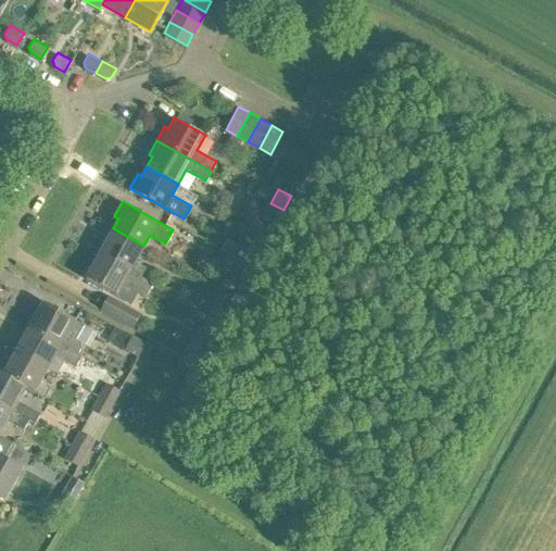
[(283,210),(270,203),(263,217),(276,224),(283,210)]
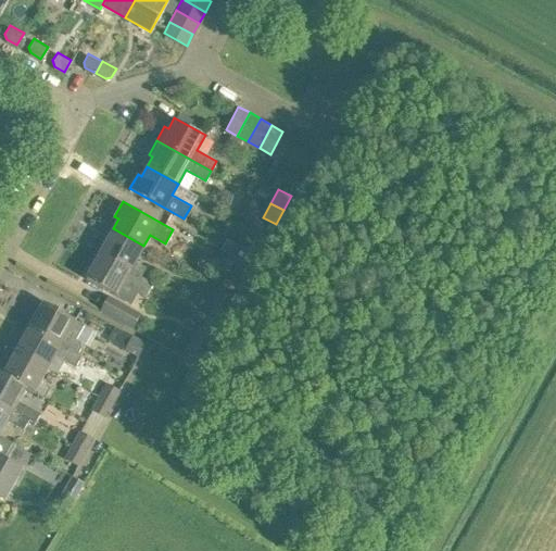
[(103,254),(140,274),(146,265),(136,260),(143,246),(113,228),(108,238),(103,236),(96,250),(103,254)]
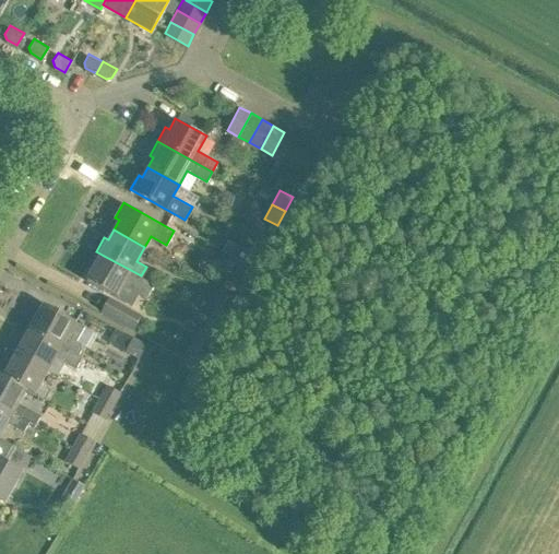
[(241,259),(253,267),(261,252),(230,236),(228,240),(223,249),(241,260),(241,259)]
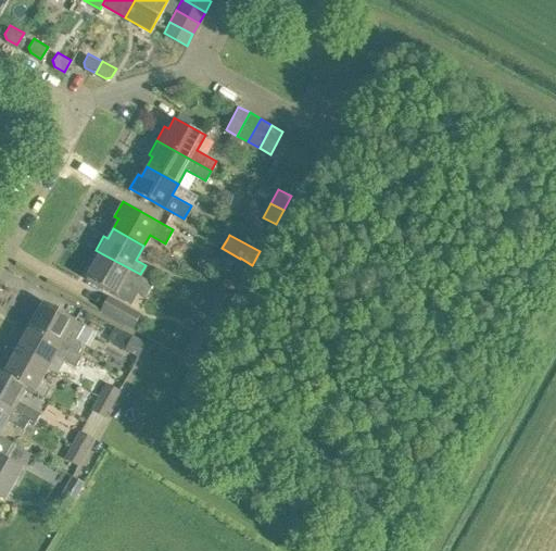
[(252,265),(240,258),(240,259),(222,248),(220,248),(213,261),(244,278),(252,265)]
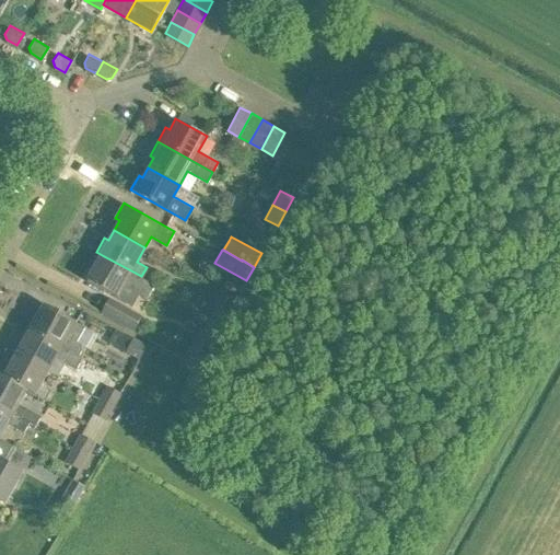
[(104,256),(96,252),(89,266),(92,268),(86,279),(132,304),(139,292),(147,297),(154,284),(141,276),(104,256)]
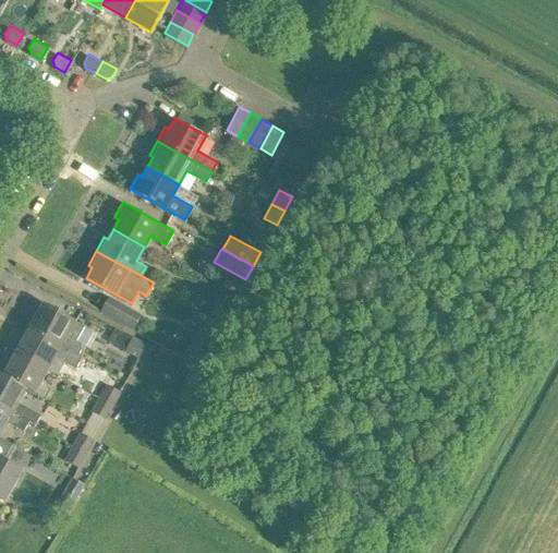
[(132,327),(141,313),(109,296),(101,310),(132,327)]
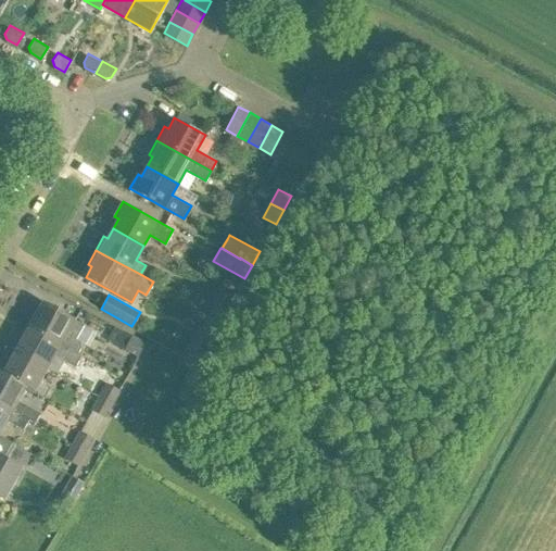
[(25,323),(75,350),(78,345),(78,340),(75,338),(84,323),(43,300),(37,311),(34,309),(25,323)]
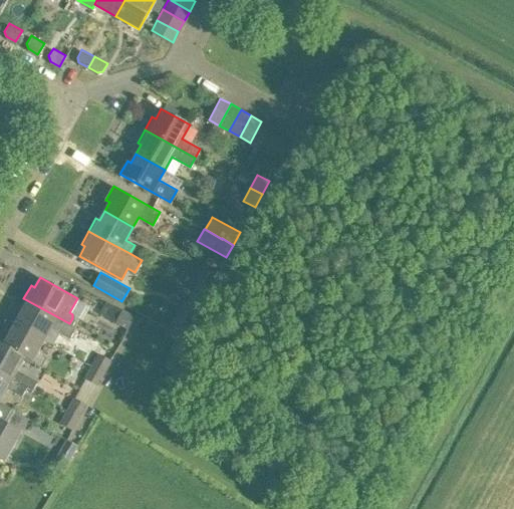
[(194,289),(205,296),(212,283),(201,277),(194,289)]
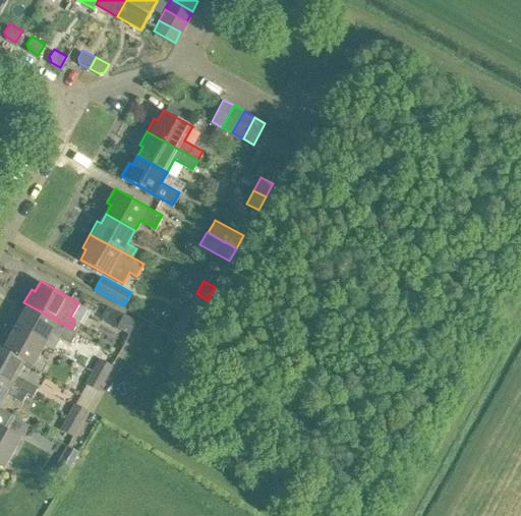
[(200,312),(208,300),(196,293),(189,306),(200,312)]
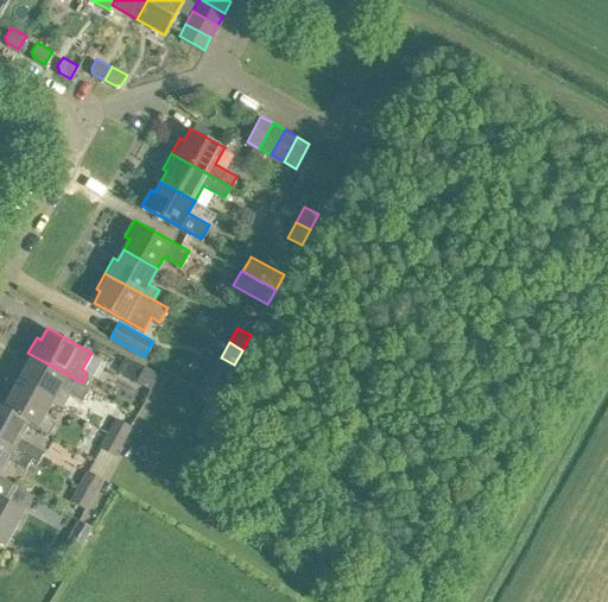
[(63,406),(71,391),(82,397),(88,386),(82,382),(27,353),(19,368),(24,371),(18,381),(51,400),(63,406)]
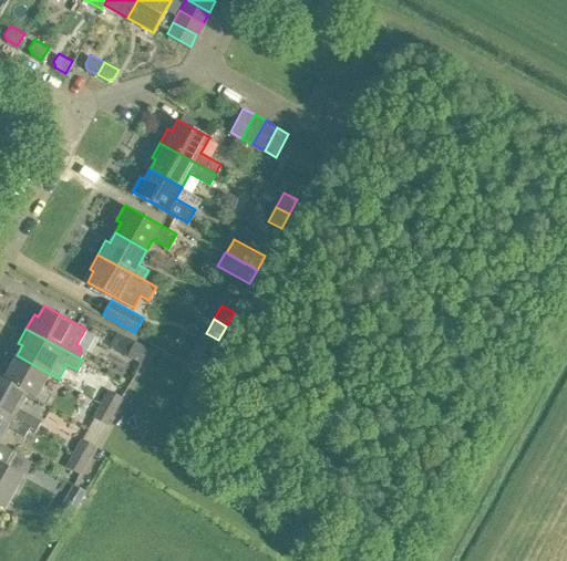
[(127,353),(141,361),(148,349),(134,341),(127,353)]
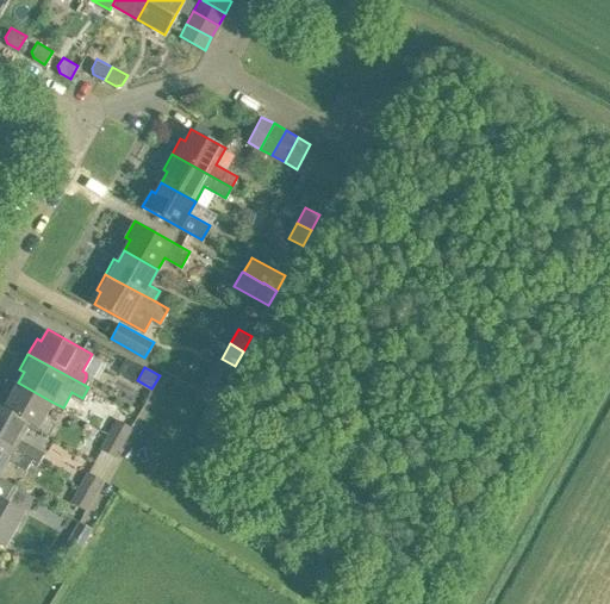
[(43,417),(51,402),(18,383),(12,393),(7,391),(0,404),(0,405),(30,422),(29,423),(48,434),(54,423),(43,417)]
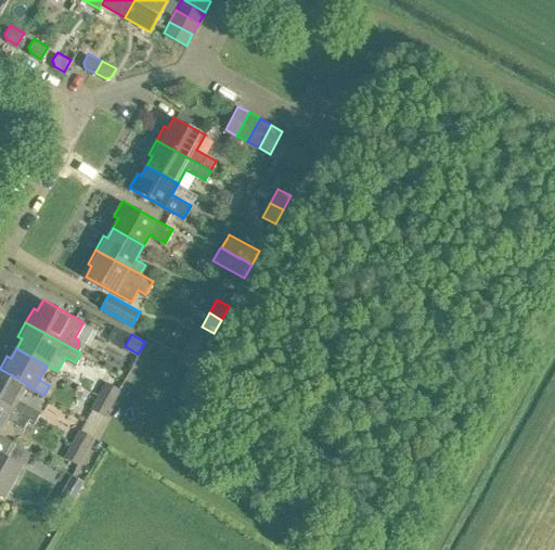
[(0,401),(23,414),(23,413),(28,417),(35,421),(40,411),(18,399),(26,385),(27,384),(0,369),(0,401)]
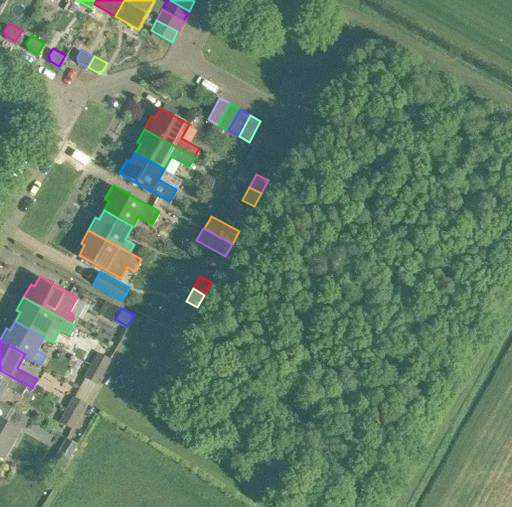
[(91,362),(90,364),(91,365),(102,371),(112,353),(91,341),(89,346),(92,348),(86,359),(91,362)]
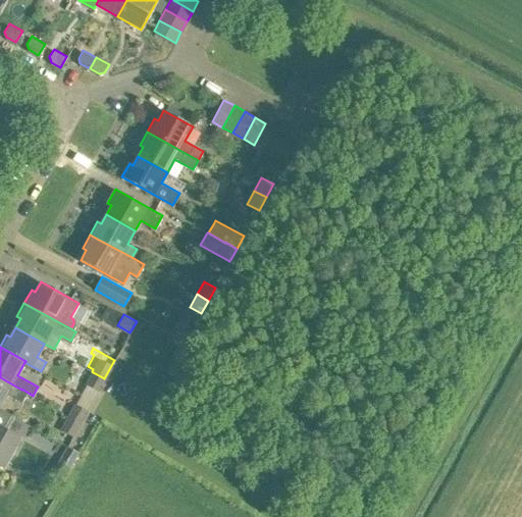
[(98,390),(104,378),(93,372),(92,371),(86,382),(98,390)]
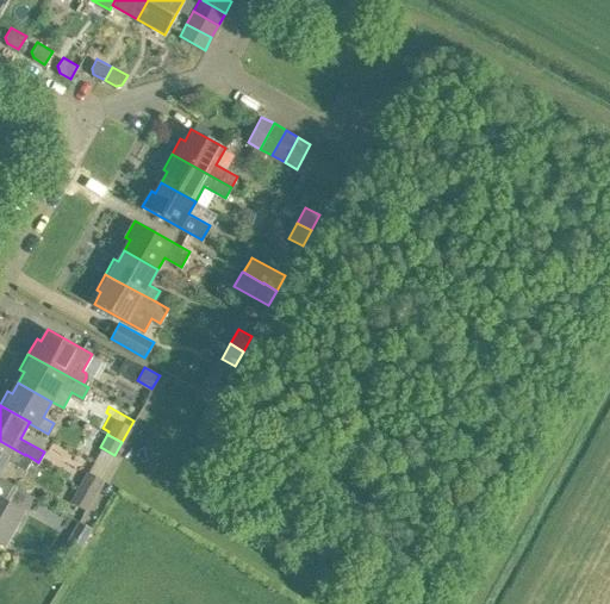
[(0,474),(8,460),(25,468),(31,458),(25,454),(25,455),(0,441),(0,474)]
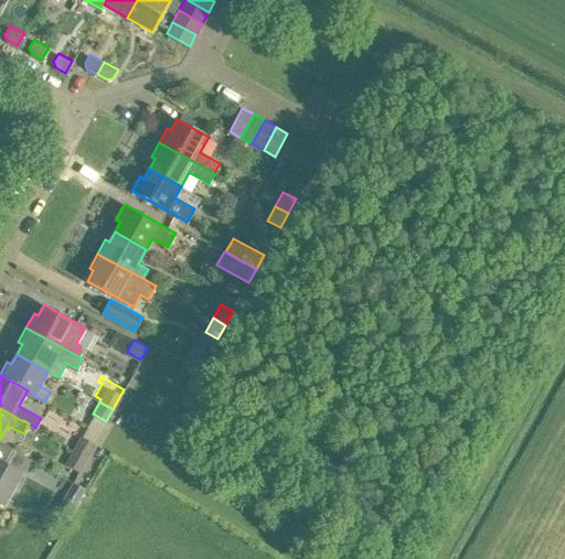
[(74,450),(87,457),(94,443),(82,436),(74,450)]
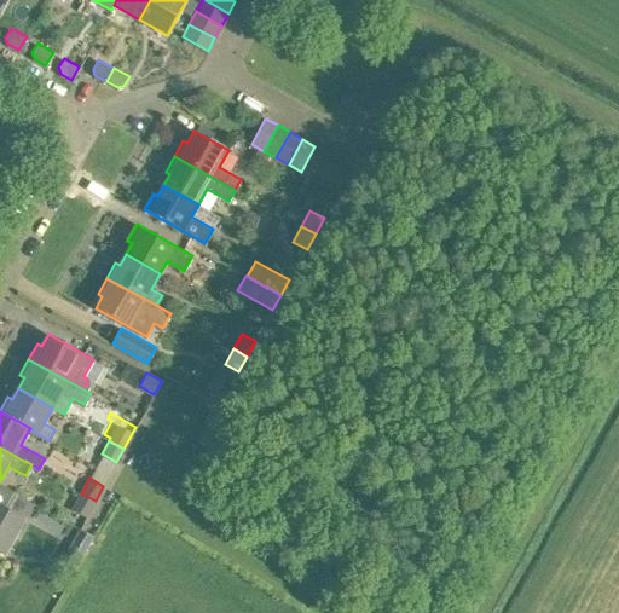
[(0,483),(0,547),(4,549),(23,515),(7,507),(16,492),(0,483)]
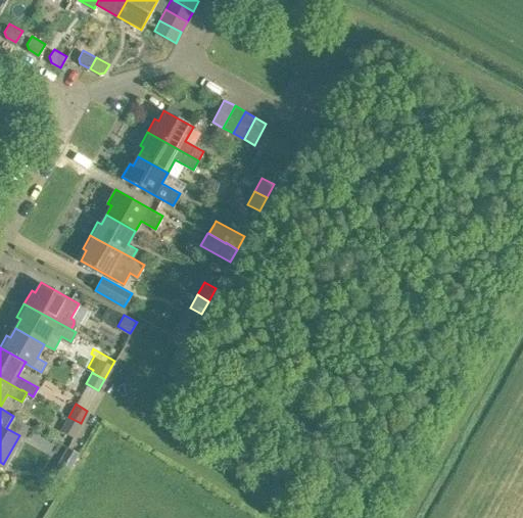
[(74,436),(81,423),(68,417),(61,429),(74,436)]
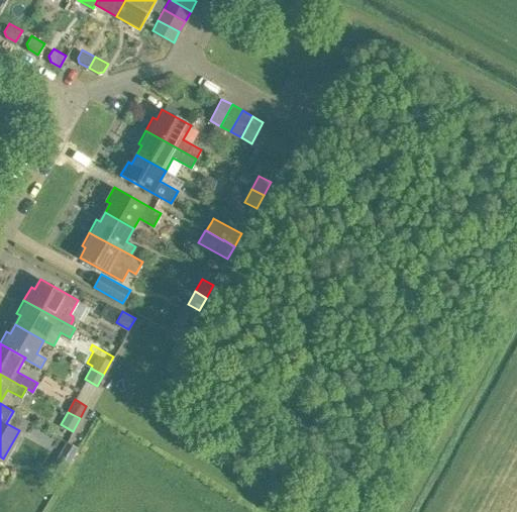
[(77,446),(66,440),(52,468),(63,474),(77,446)]
